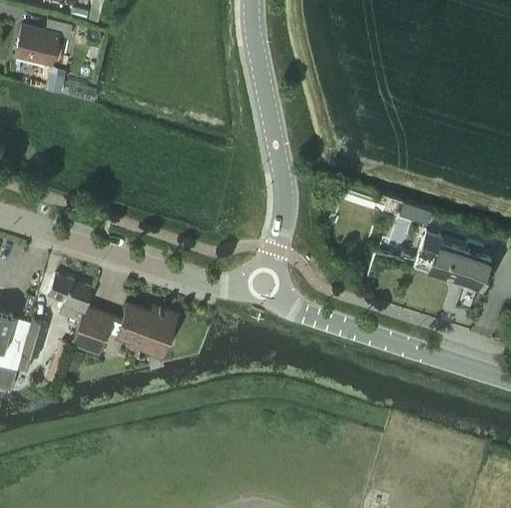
[(90,16),(89,18),(89,19),(90,20),(95,22),(97,22),(98,22),(98,21),(99,18),(99,16),(99,15),(99,14),(99,12),(100,6),(100,1),(100,0),(93,0),(93,1),(93,2),(92,5),(92,8),(92,10),(90,15),(90,16)]
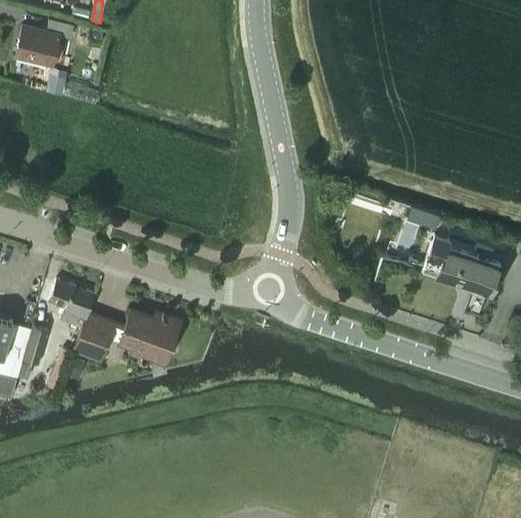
[(70,41),(74,26),(49,19),(46,32),(22,27),(15,58),(53,67),(59,38),(70,41)]
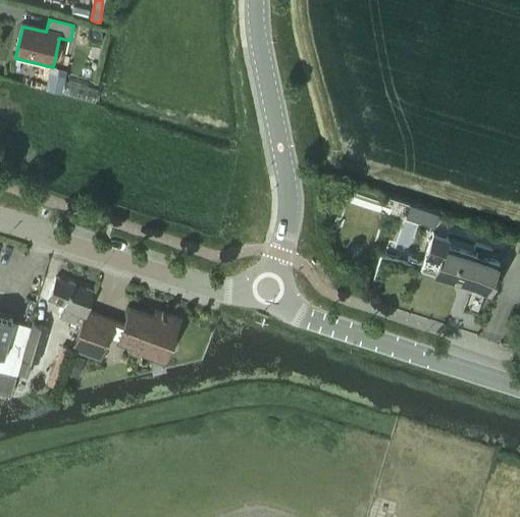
[(51,74),(46,92),(61,96),(66,79),(51,74)]
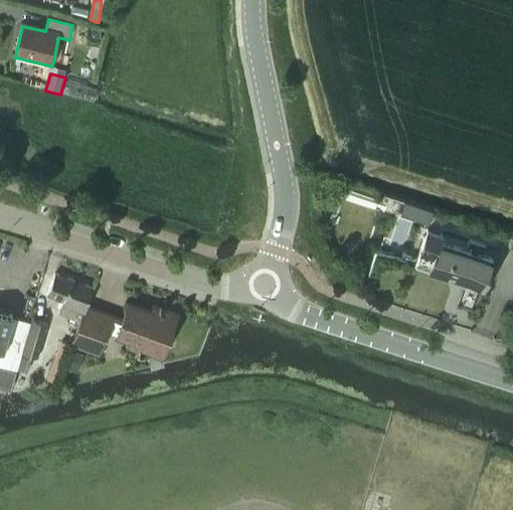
[(428,232),(420,256),(423,257),(437,260),(432,276),(484,294),(495,264),(442,245),(445,237),(428,232)]
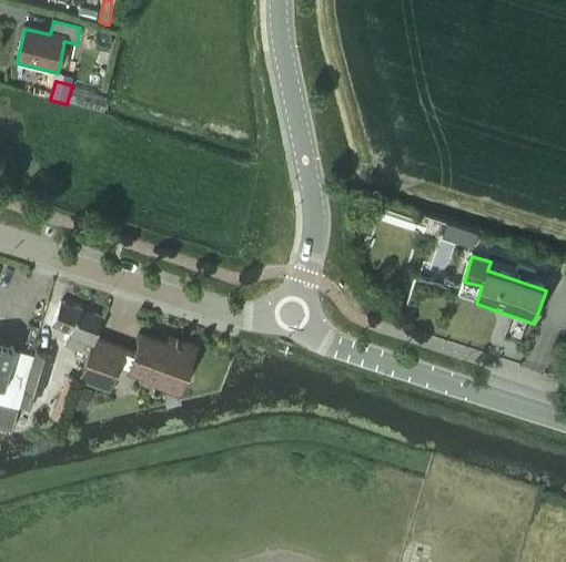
[(93,344),(103,319),(62,304),(53,329),(71,336),(67,349),(83,356),(88,343),(93,344)]
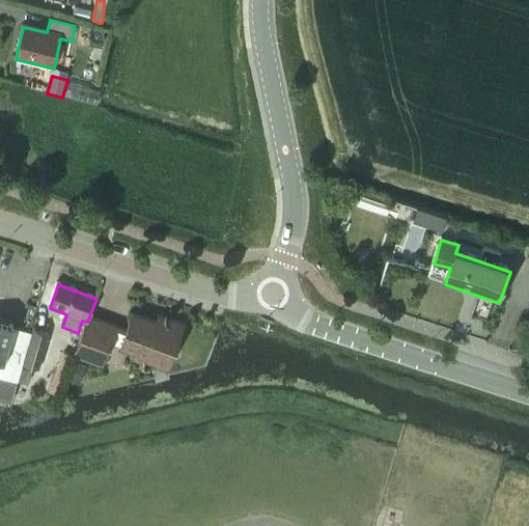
[(167,371),(185,328),(160,319),(157,325),(134,315),(128,333),(90,319),(88,325),(87,325),(75,359),(102,368),(110,344),(121,349),(120,351),(136,357),(134,362),(141,365),(143,362),(167,371)]
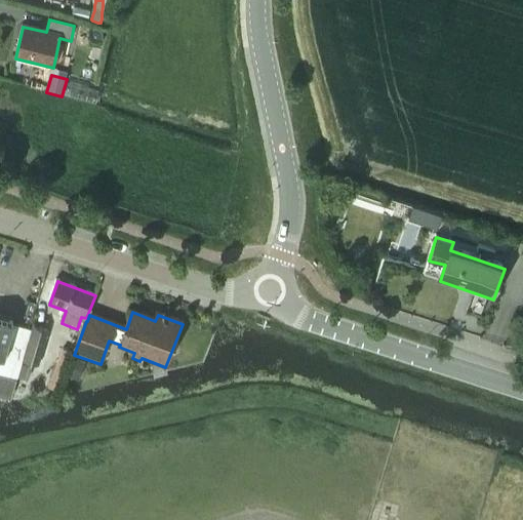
[(0,396),(10,400),(16,382),(0,376),(0,359),(3,360),(13,326),(0,322),(0,396)]
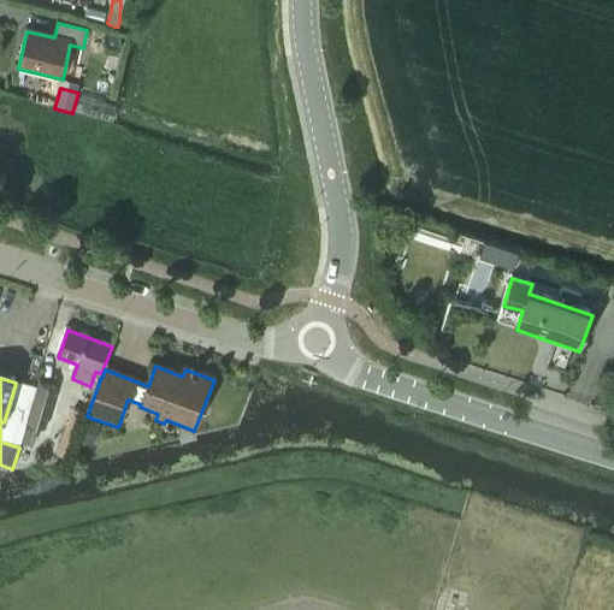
[(46,431),(57,392),(40,388),(28,426),(46,431)]
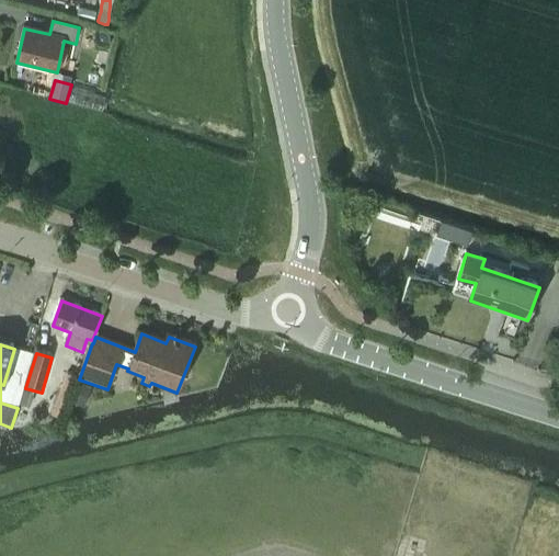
[(78,378),(67,374),(50,417),(63,421),(78,378)]
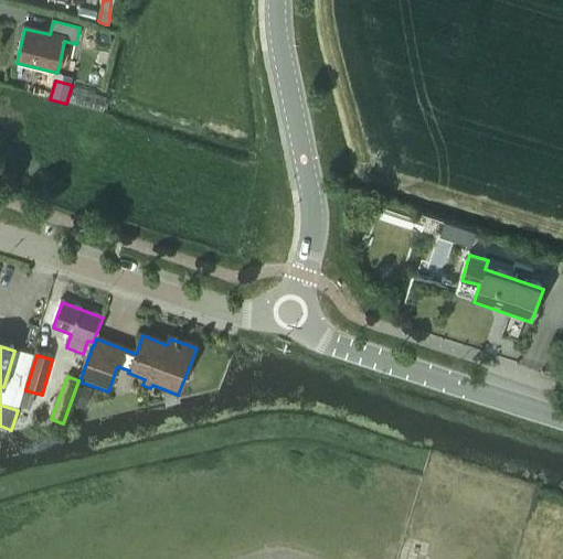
[(83,388),(75,407),(86,411),(93,391),(83,388)]
